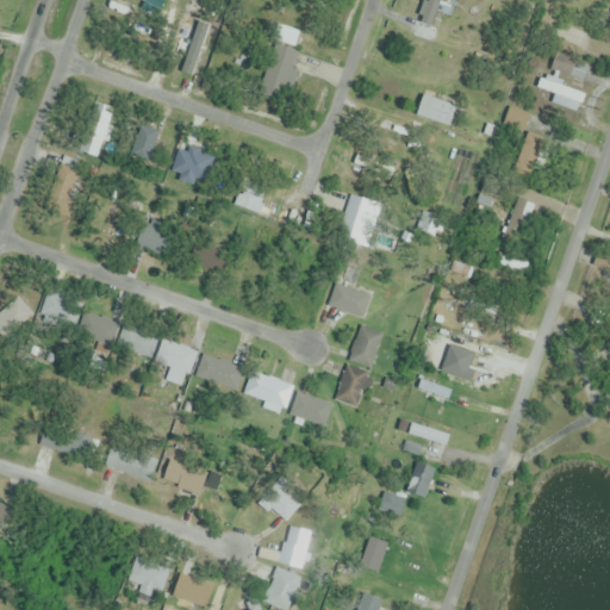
[(443,0),(425,0),(417,18),(431,25),(443,0)]
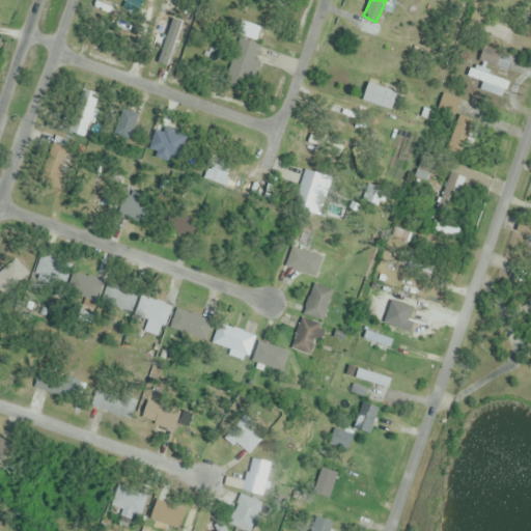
[(255,60),(259,46),(240,39),(228,72),(252,81),(259,61),(255,60)]
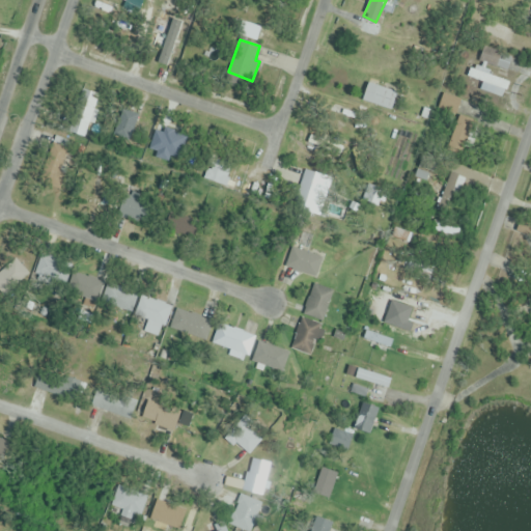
[(505,73),(512,59),(485,46),(478,59),(505,73)]
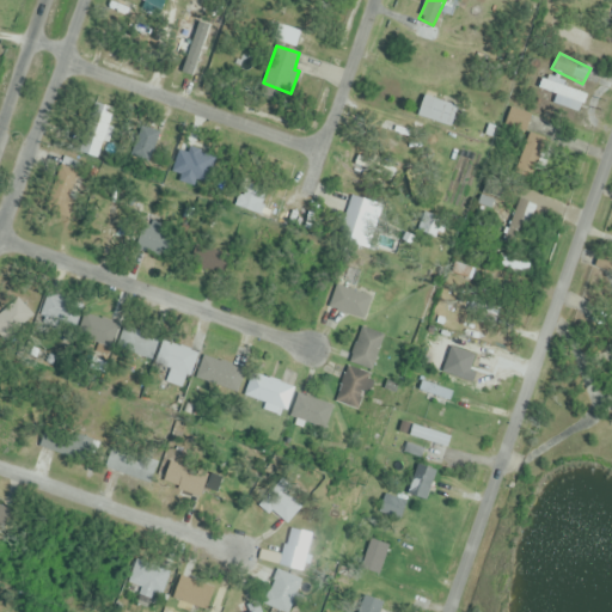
[(556,96),(554,103),(579,114),(587,93),(544,75),(539,89),(556,96)]
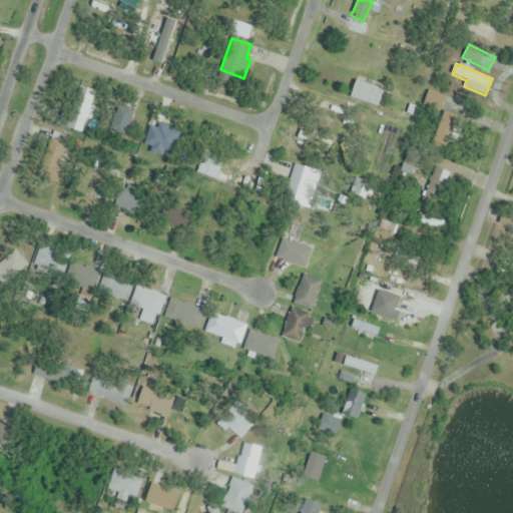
[(349,98),(379,107),(384,90),(355,80),(349,98)]
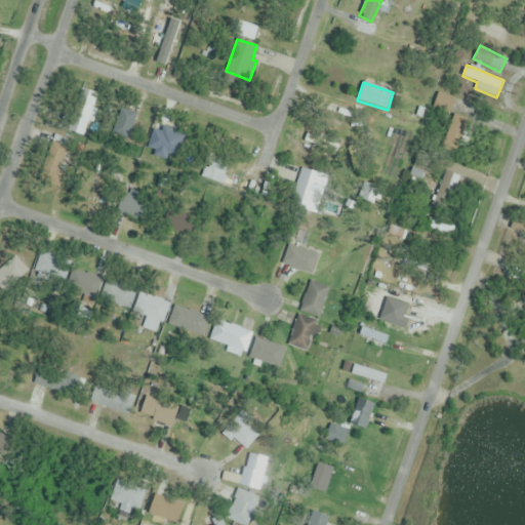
[(66,129),(85,136),(101,95),(81,88),(66,129)]
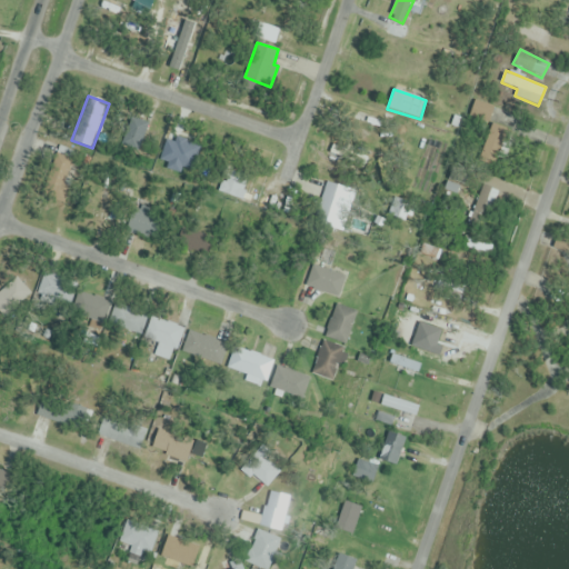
[(508,130),(513,118),(476,101),(470,113),(508,130)]
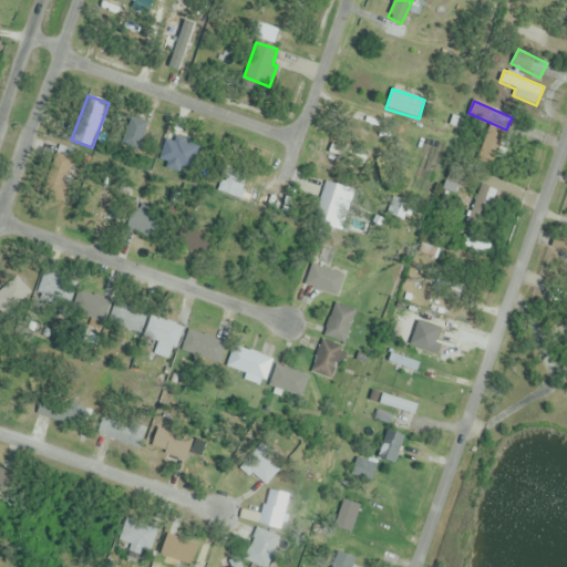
[(498,156),(494,136),(480,138),(484,160),(498,156)]
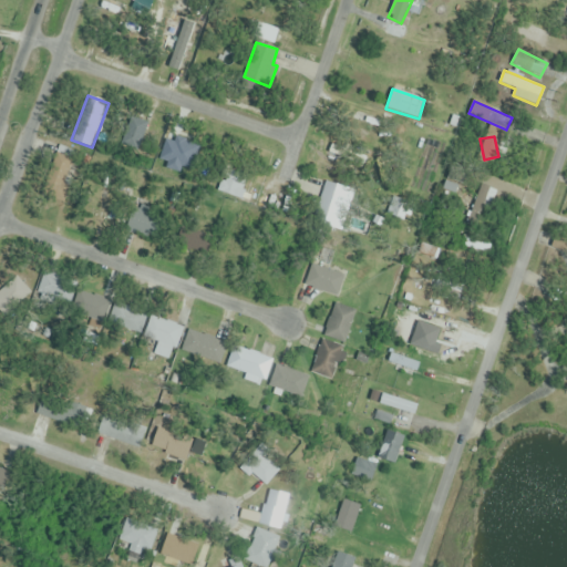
[(237,199),(250,174),(230,164),(217,189),(237,199)]
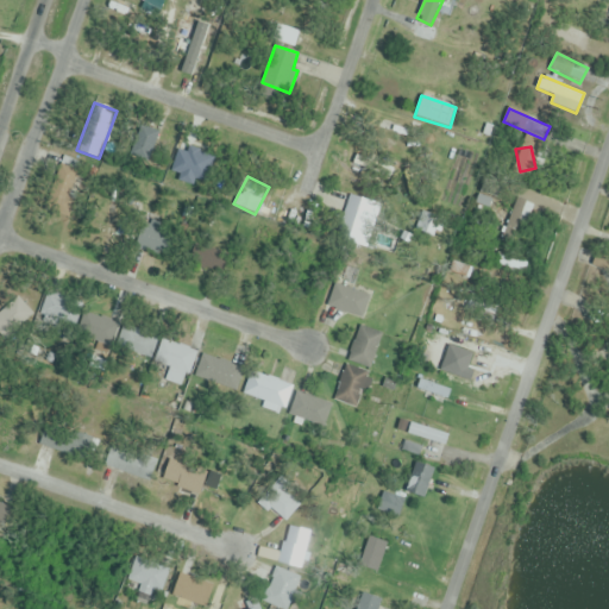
[(337,238),(366,248),(381,206),(350,196),(337,238)]
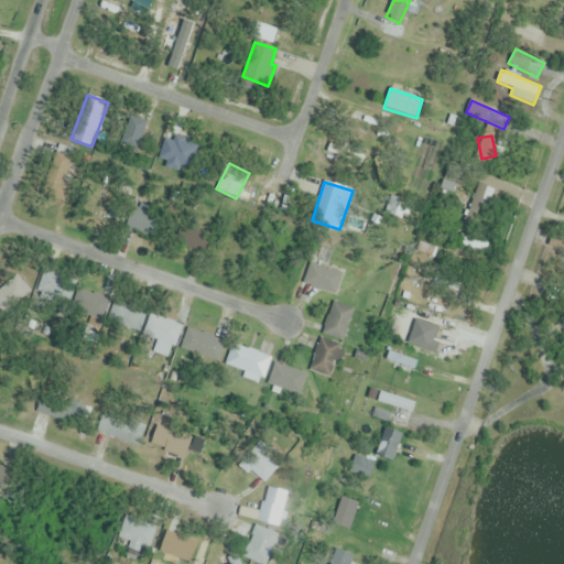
[(464,224),(481,230),(495,188),(477,183),(464,224)]
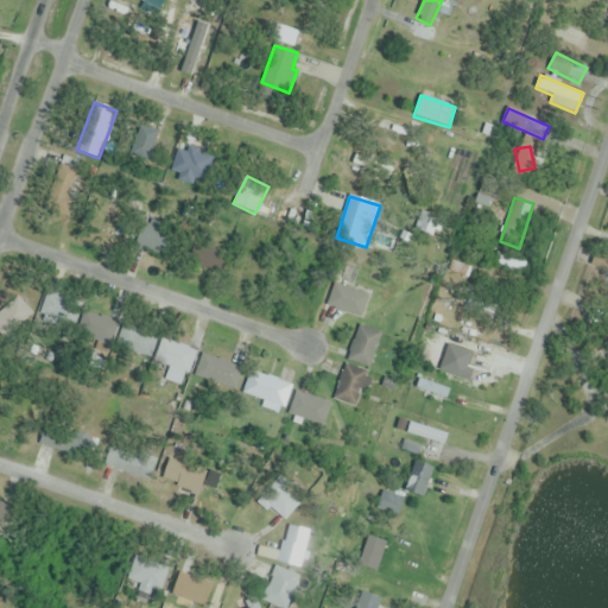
[(417,230),(439,236),(444,221),(423,214),(417,230)]
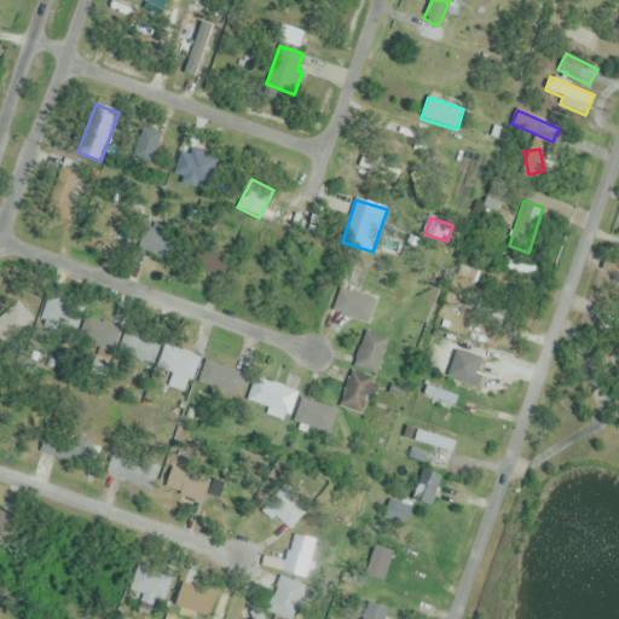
[(152,236),(142,233),(139,244),(151,247),(152,236)]
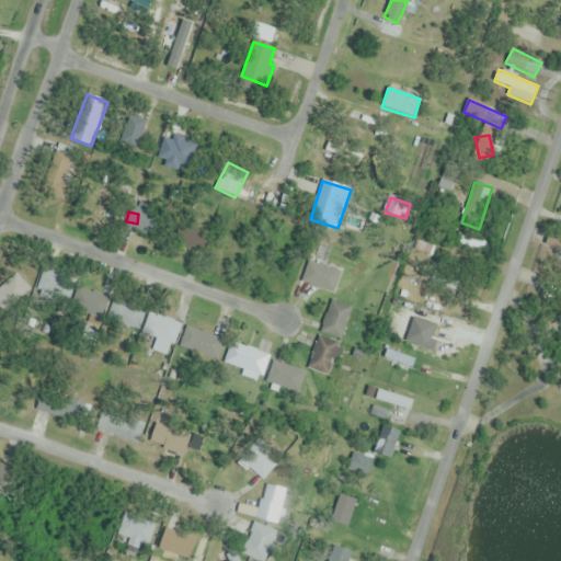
[(208,242),(182,222),(171,237),(197,256),(208,242)]
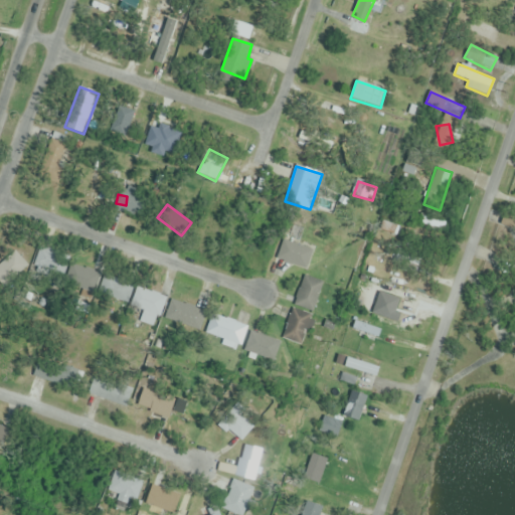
[(312,248),(282,240),(277,261),(307,269),(312,248)]
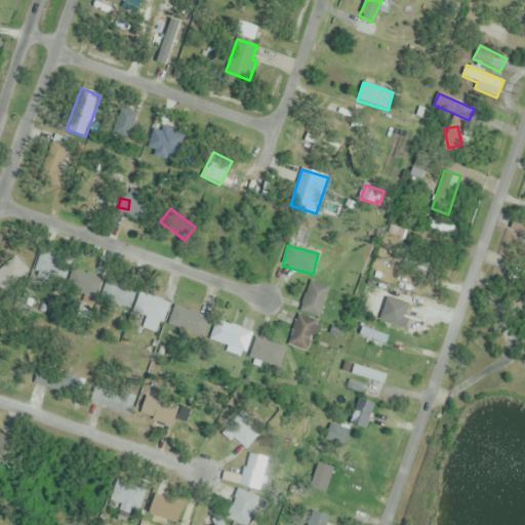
[(101,300),(127,313),(136,293),(110,281),(101,300)]
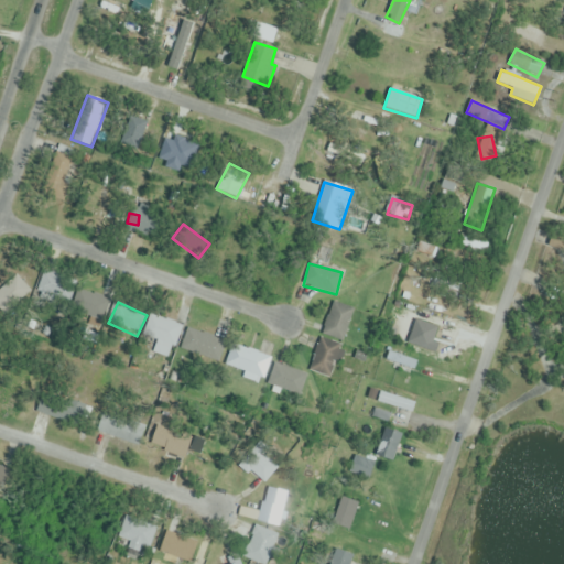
[(345,340),(354,307),(332,302),(323,334),(345,340)]
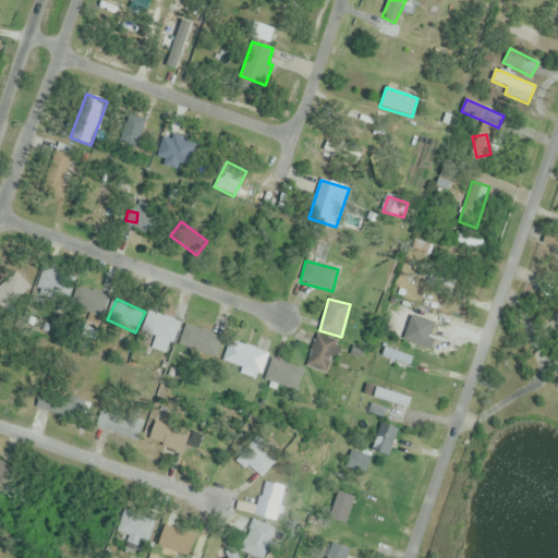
[(439,327),(399,312),(396,319),(436,335),(439,327)]
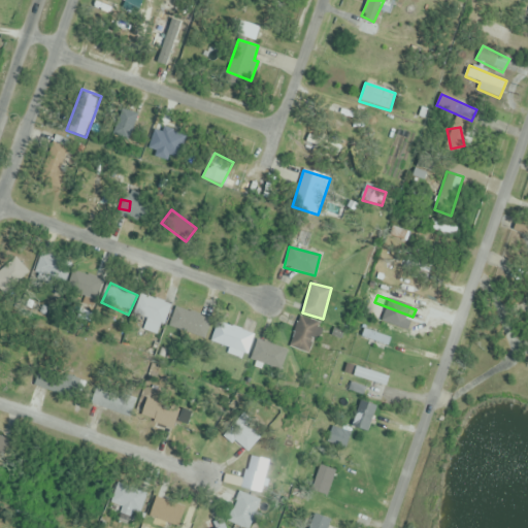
[(151,333),(169,316),(152,297),(134,315),(151,333)]
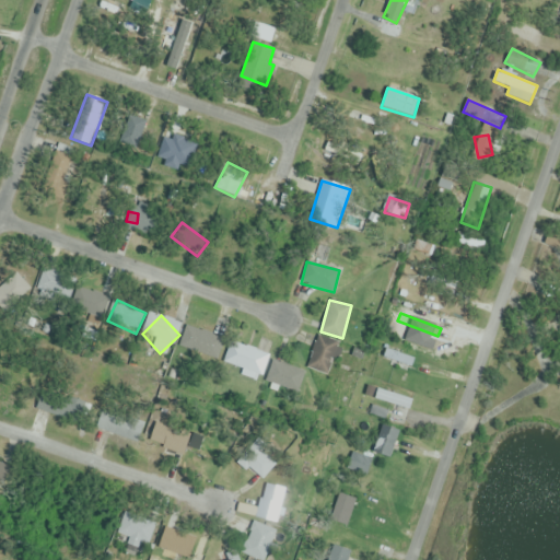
[(224,341),(191,324),(179,345),(213,363),(224,341)]
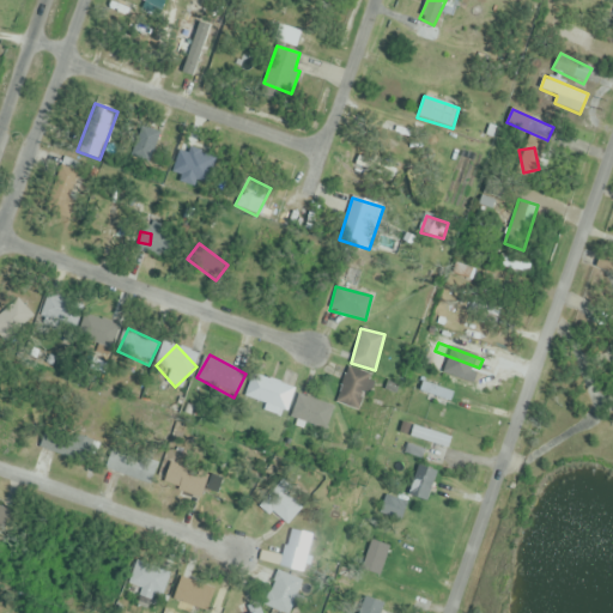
[(372,376),(346,369),(337,404),(363,411),(372,376)]
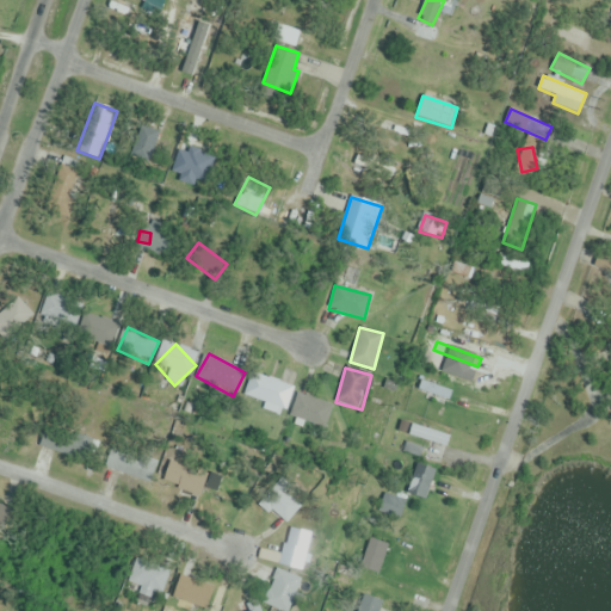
[(245,399),(287,409),(294,387),(252,375),(245,399)]
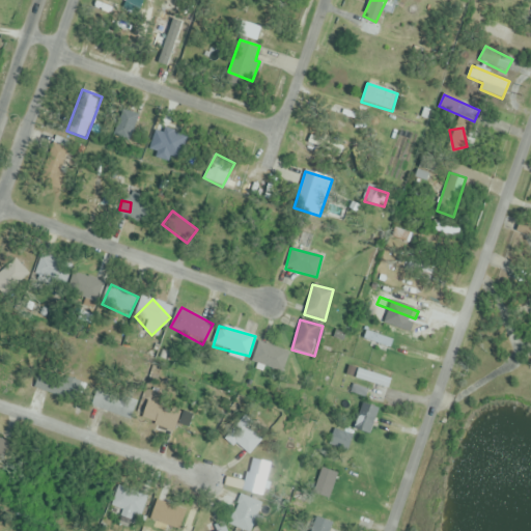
[(363,340),(390,348),(392,340),(366,332),(363,340)]
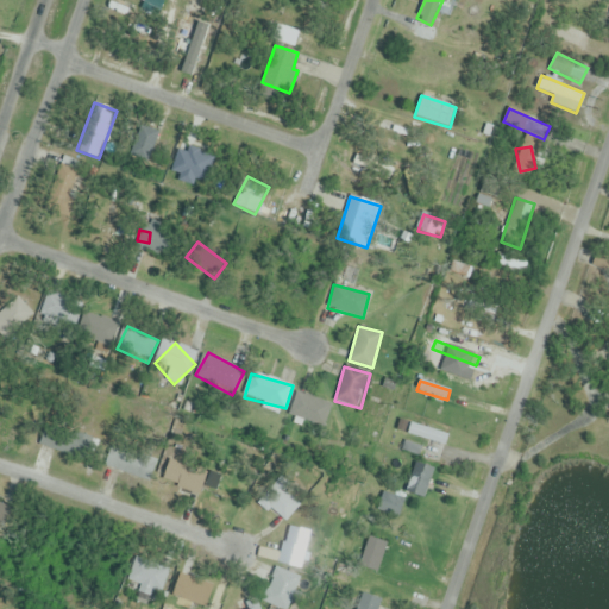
[(325,427),(332,403),(296,394),(289,416),(325,427)]
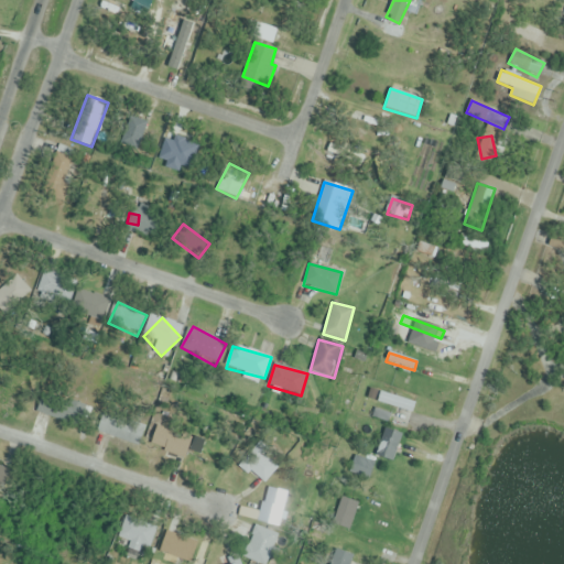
[(377,402),(412,414),(415,403),(380,392),(377,402)]
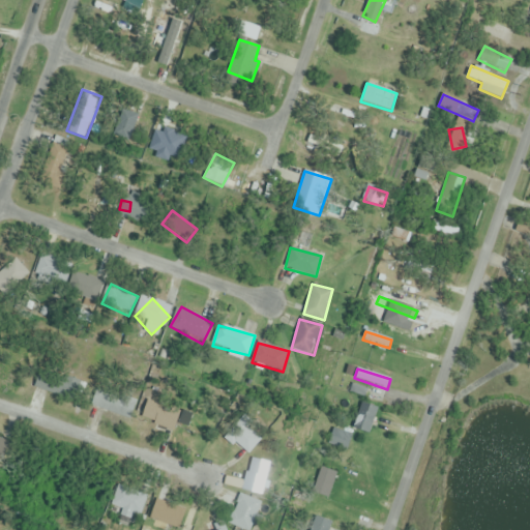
[(137,401),(98,386),(90,406),(128,420),(137,401)]
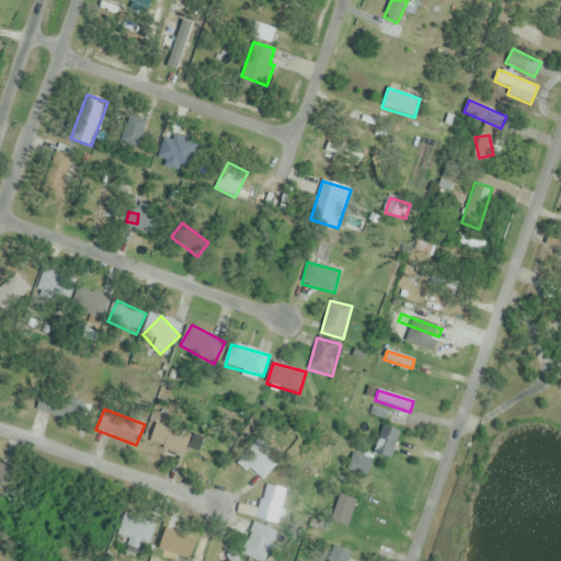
[(179,449),(184,426),(156,419),(150,442),(179,449)]
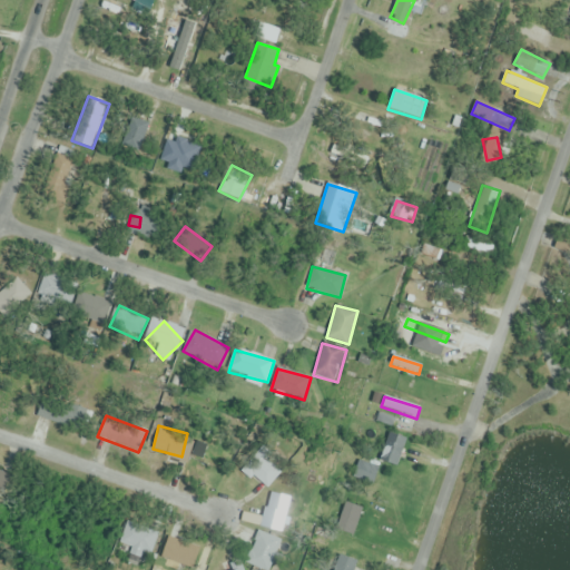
[(242,472),(268,489),(281,469),(254,452),(242,472)]
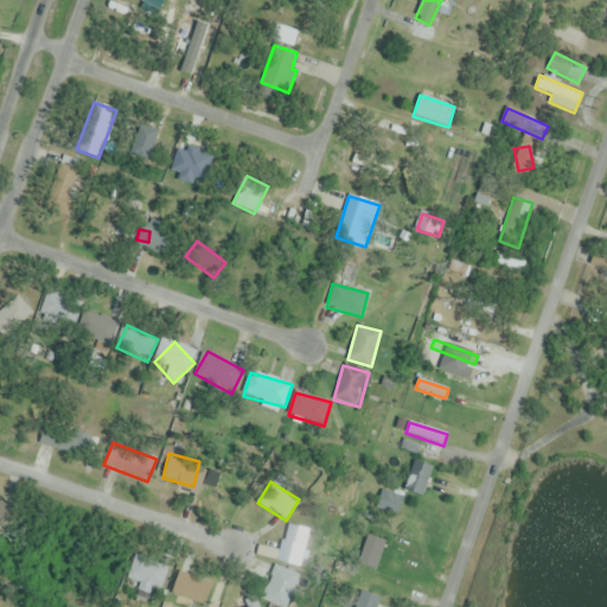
[(403,498),(381,491),(376,508),(397,515),(403,498)]
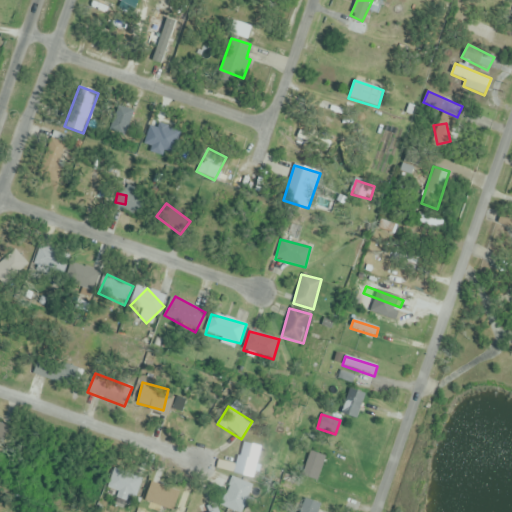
[(260,448),(242,443),(234,474),(253,478),(260,448)]
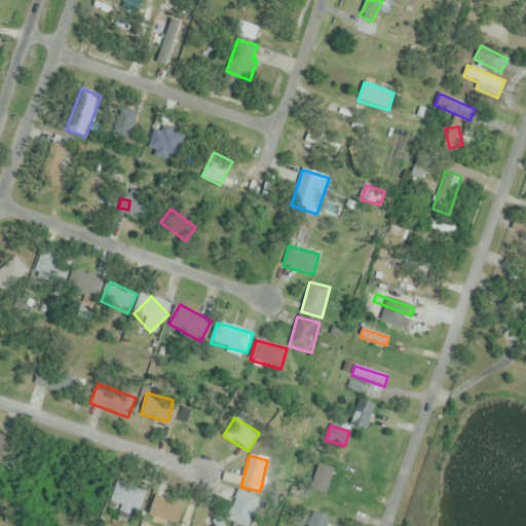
[(308,489),(326,495),(336,466),(320,460),(308,489)]
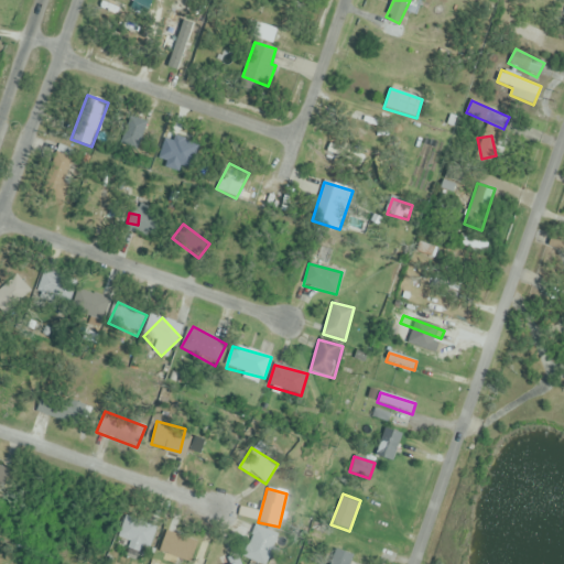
[(148,544),(136,519),(115,529),(127,555),(148,544)]
